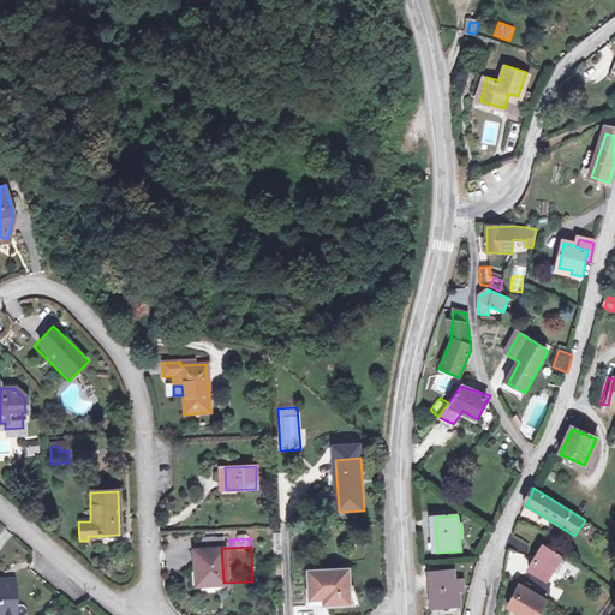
[(556,554),(545,548),(530,573),(547,584),(565,555),(566,553),(562,549),(560,548),(556,554)]
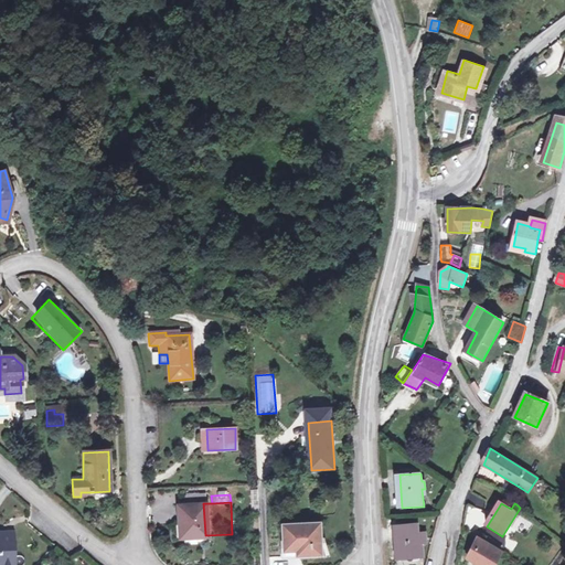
[(298,556),(322,556),(321,523),(285,525),(286,551),(298,551),(298,556)]
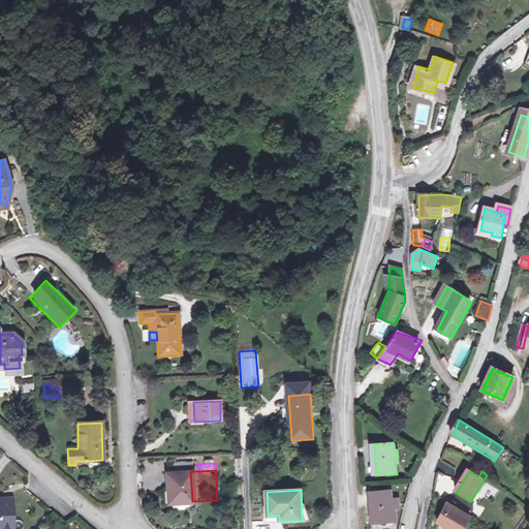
[(392,528),(392,508),(394,508),(394,501),(391,501),(391,493),(371,494),(373,522),(369,522),(369,528),(392,528)]
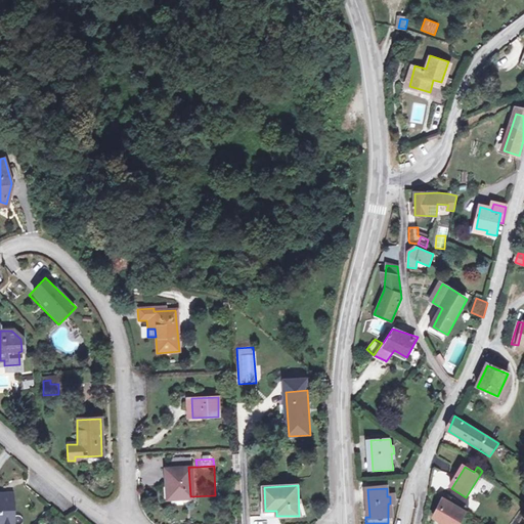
[(461,523),(466,516),(444,501),(434,519),(442,523),(461,523)]
